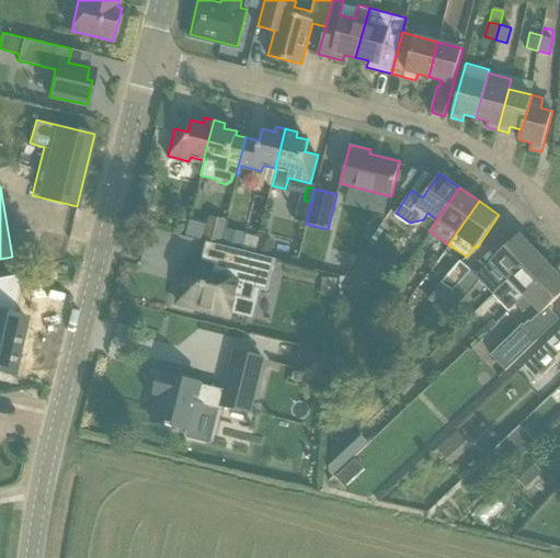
[(202,239),(207,218),(195,214),(190,236),(202,239)]
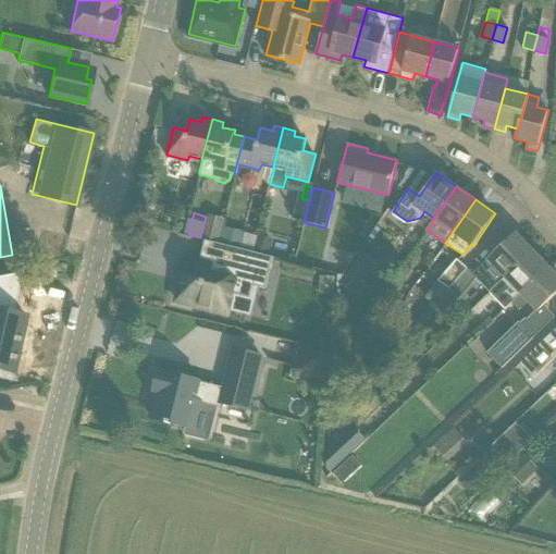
[(223,228),(225,217),(208,212),(201,238),(205,238),(219,243),(223,228)]
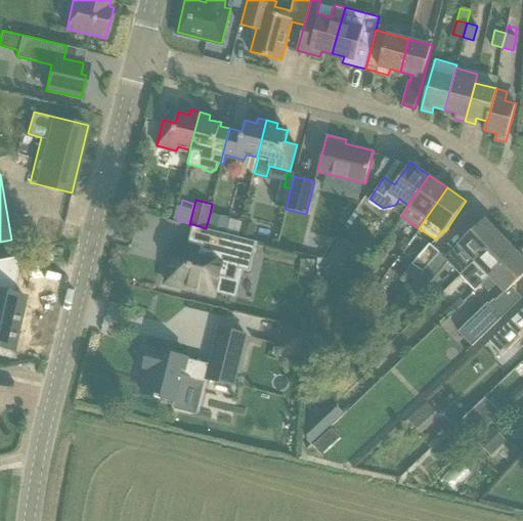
[(231,219),(210,214),(206,228),(227,233),(231,219)]
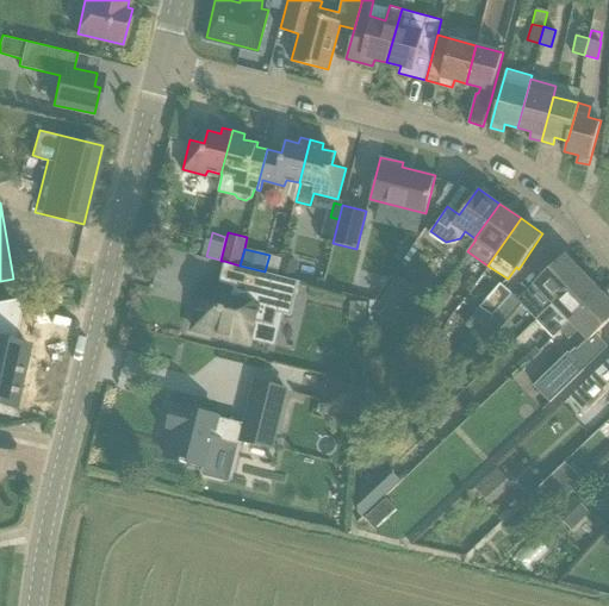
[(553,303),(584,273),(565,254),(547,269),(519,298),(513,292),(492,316),(501,325),(522,304),(536,318),(553,303)]
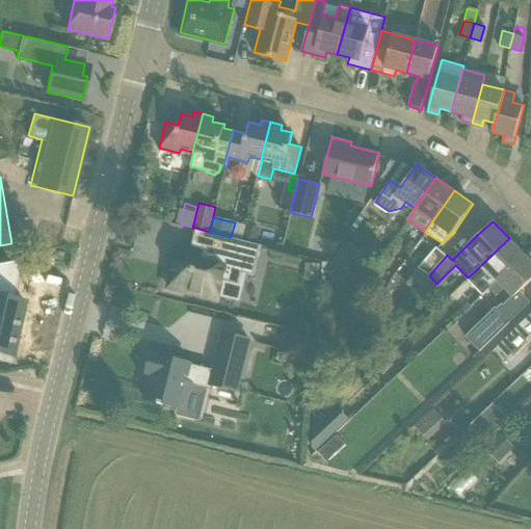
[(243,237),(258,241),(261,227),(247,223),(243,237)]
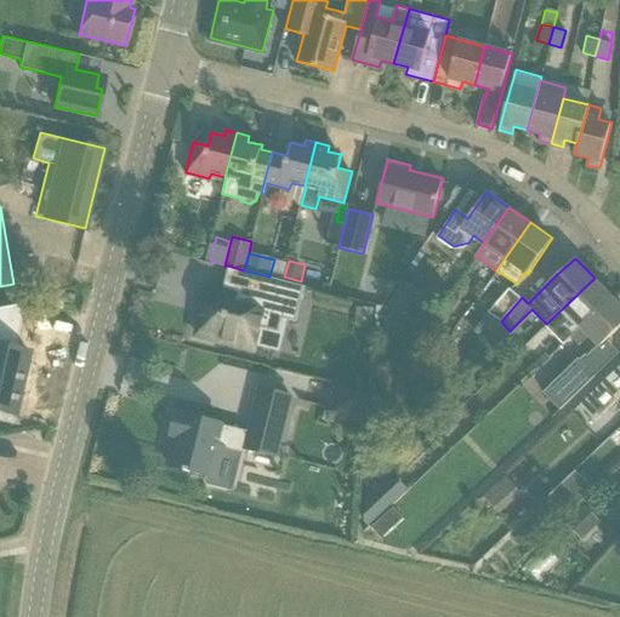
[(244,270),(228,266),(227,270),(222,291),(219,290),(212,289),(210,300),(209,303),(206,302),(205,301),(197,333),(254,348),(259,326),(279,331),(283,318),(290,320),(290,319),(296,321),(300,309),(306,285),(269,276),(244,270)]
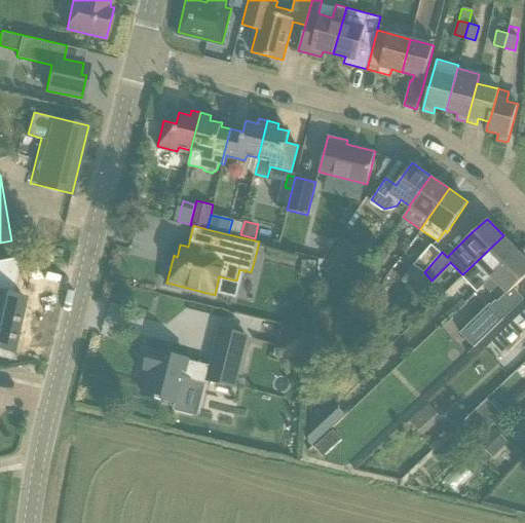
[(130,236),(130,247),(150,246),(150,235),(130,236)]
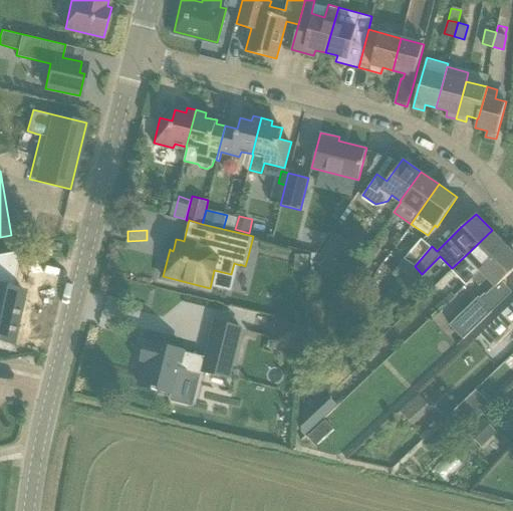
[(472,278),(506,245),(492,230),(466,255),(452,268),(467,283),(472,278)]
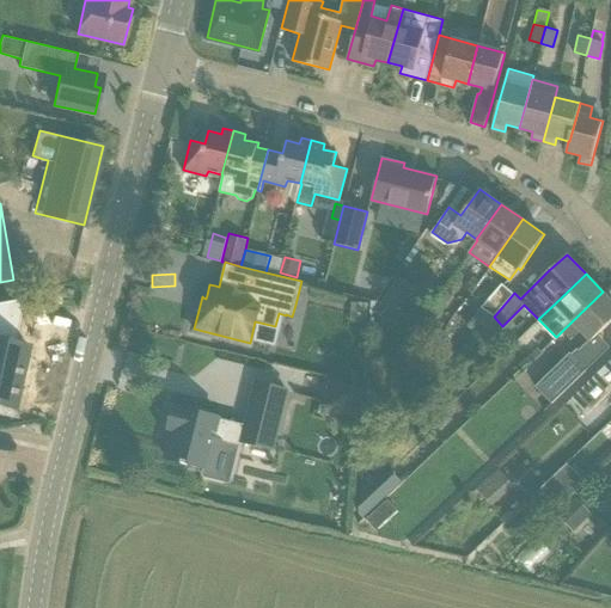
[(392,282),(379,302),(392,312),(407,292),(392,282)]
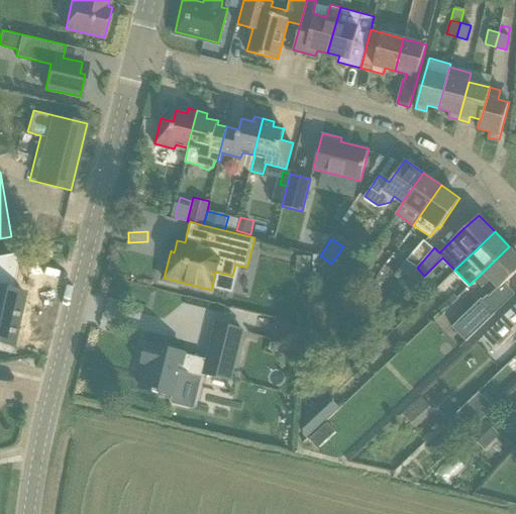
[(424,239),(406,260),(417,268),(434,247),(424,239)]
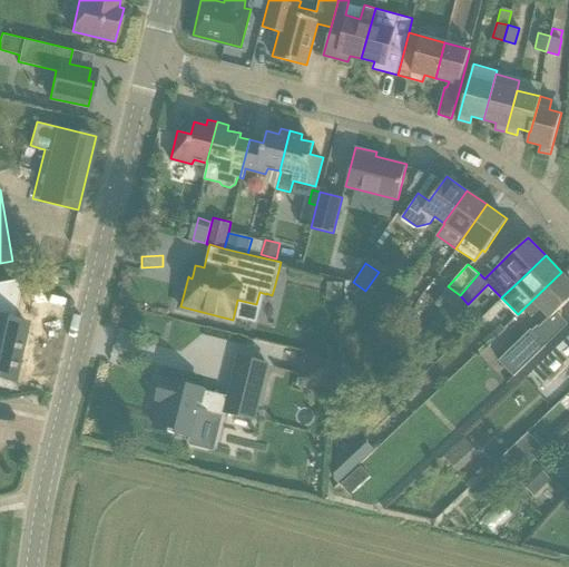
[(568,280),(561,272),(523,309),(531,316),(540,308),(549,318),(558,311),(568,299),(568,280)]
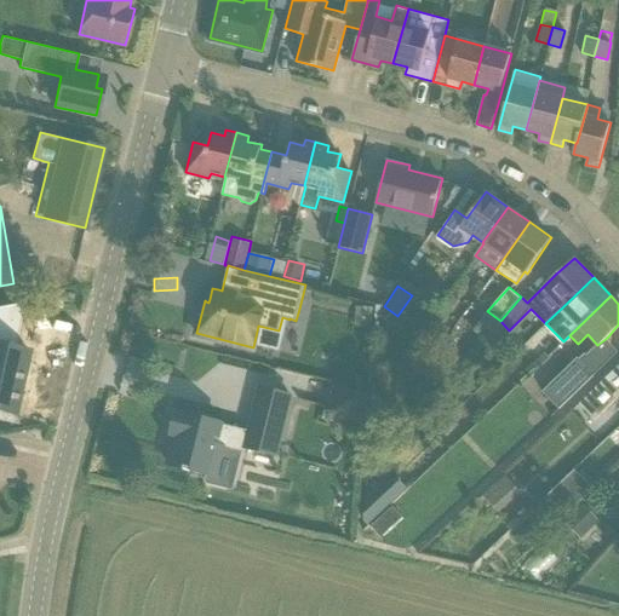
[(0,305),(0,409),(15,414),(29,350),(15,346),(22,314),(16,304),(0,305)]
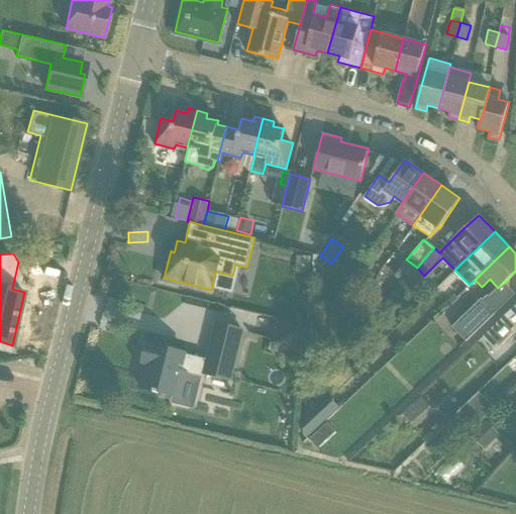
[(284,254),(284,271),(296,271),(296,254),(284,254)]
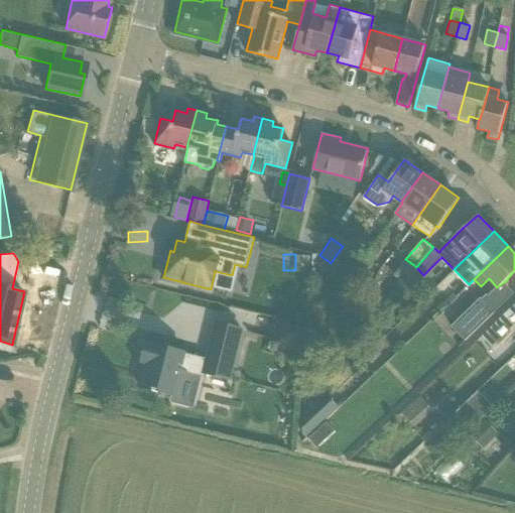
[(309,255),(299,254),(298,270),(308,271),(309,255)]
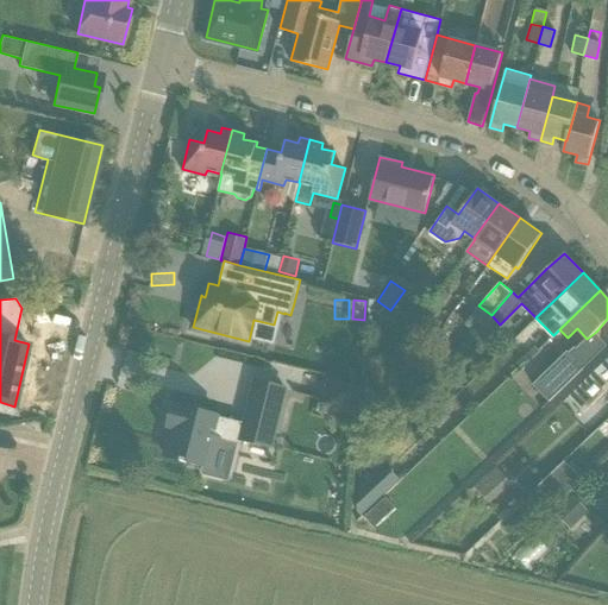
[(491,315),(483,323),(493,332),(500,325),(491,315)]
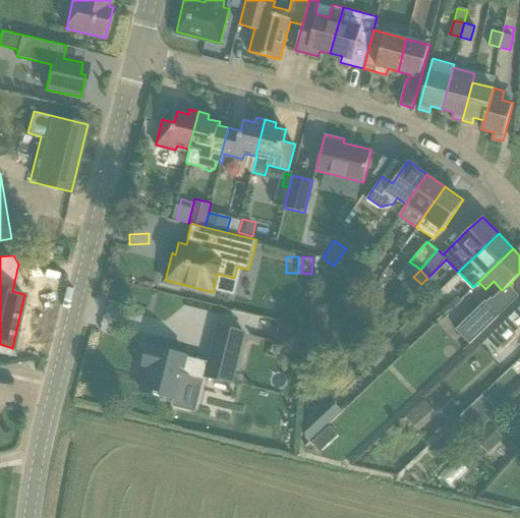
[(356,277),(344,293),(339,301),(348,307),(353,299),(354,300),(365,284),(356,277)]
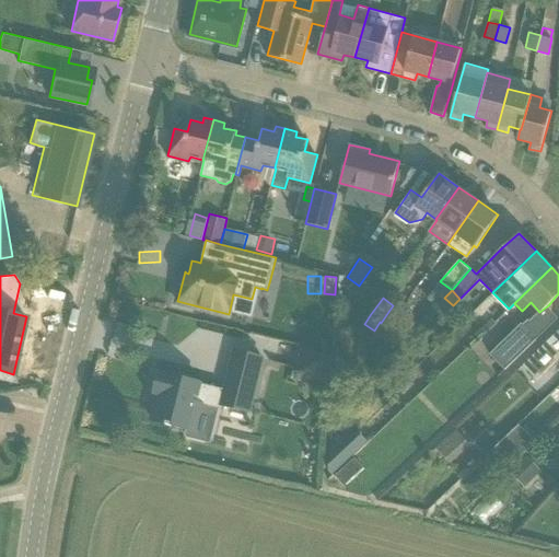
[(522,323),(490,354),(504,369),(537,338),(522,323)]
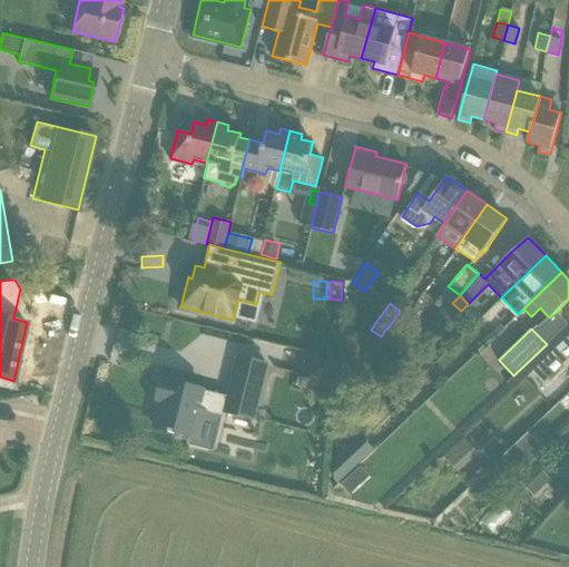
[(568,334),(556,348),(532,370),(547,385),(567,365),(568,363),(568,334)]
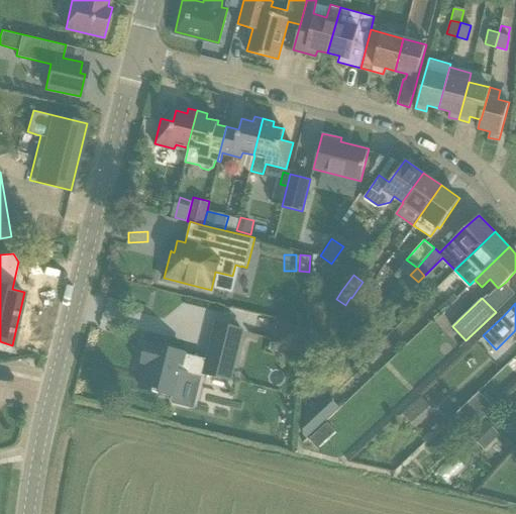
[(266,320),(265,329),(283,331),(285,322),(266,320)]
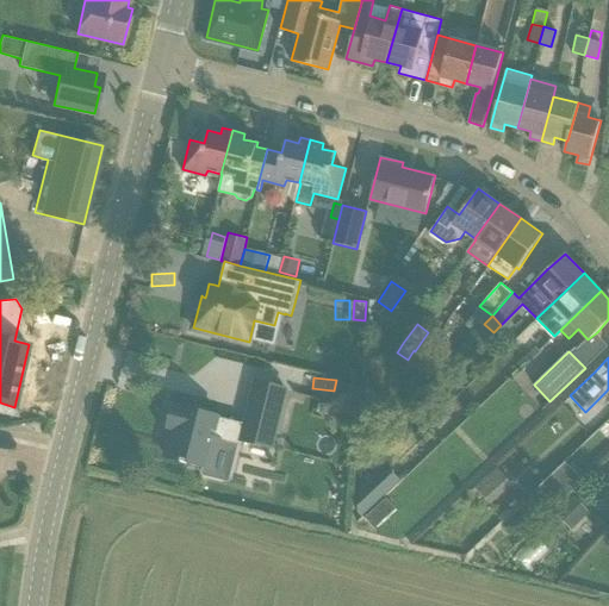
[(181,461),(186,463),(187,461),(216,468),(223,439),(241,444),(242,438),(271,445),(285,388),(255,381),(246,423),(174,405),(168,425),(174,428),(167,456),(181,460),(181,461)]
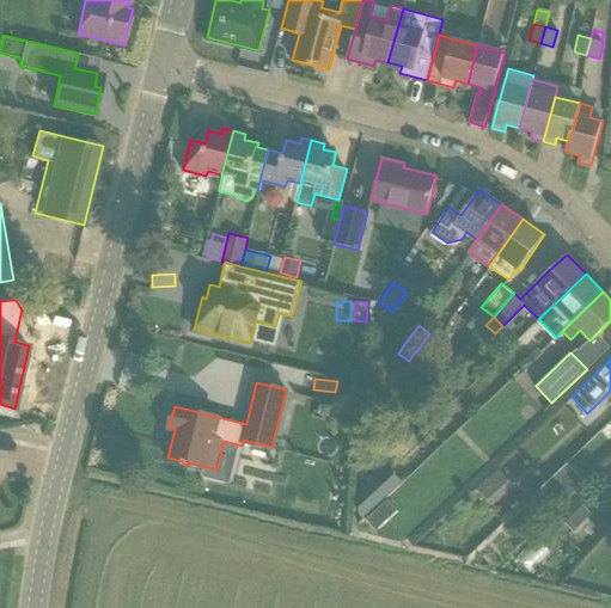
[(364,403),(379,413),(388,403),(371,391),(364,403)]
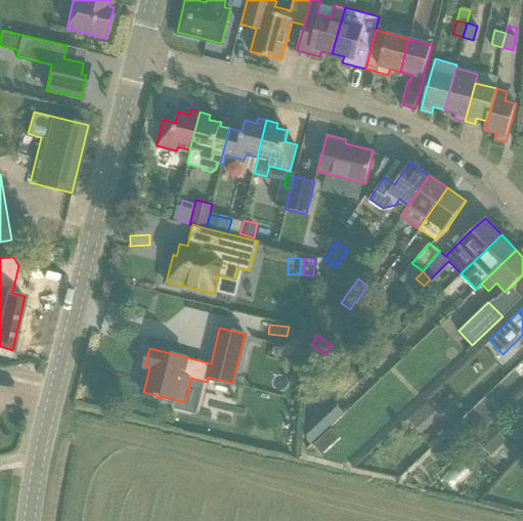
[(322,407),(347,383),(340,375),(314,399),(322,407)]
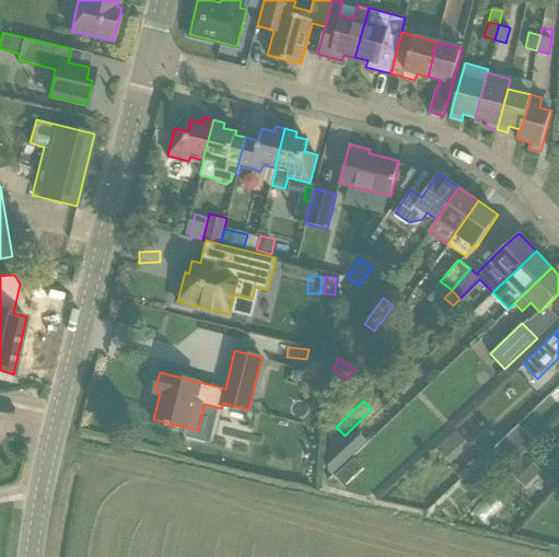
[(452,461),(470,444),(455,428),(438,445),(452,461)]
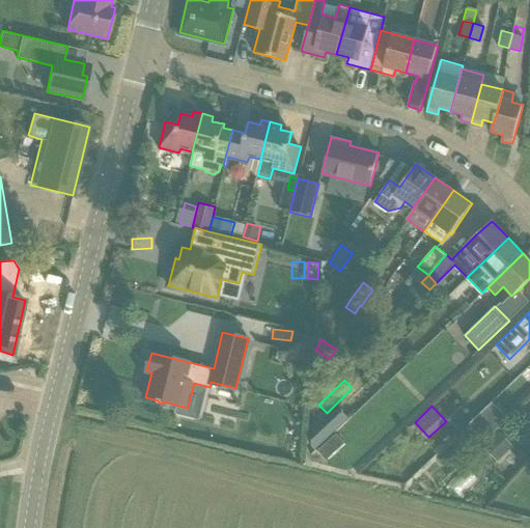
[(313,428),(311,445),(314,448),(346,418),(336,408),(313,428)]
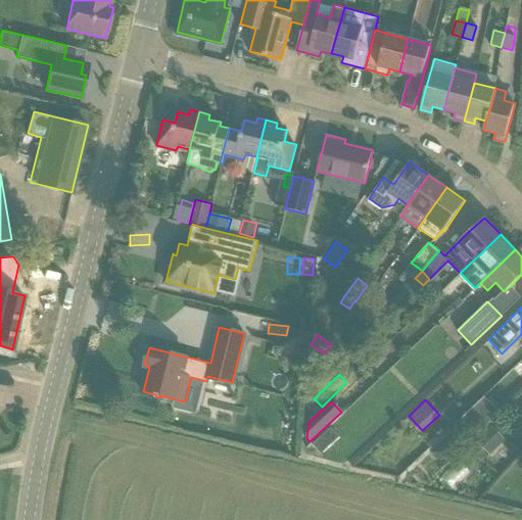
[(478,403),(462,417),(466,420),(478,433),(493,419),(481,406),(478,403)]
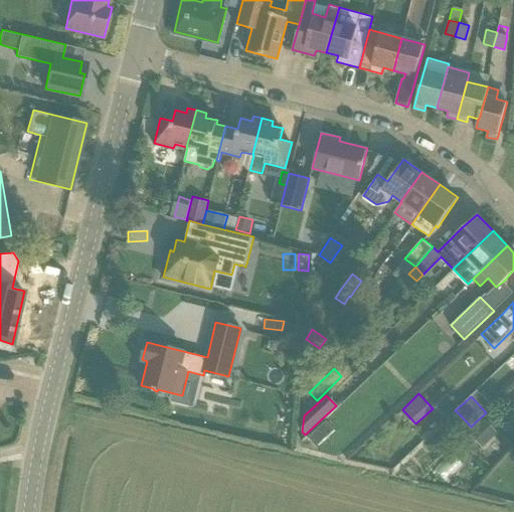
[(483,446),(498,432),(484,417),(469,432),(483,446)]
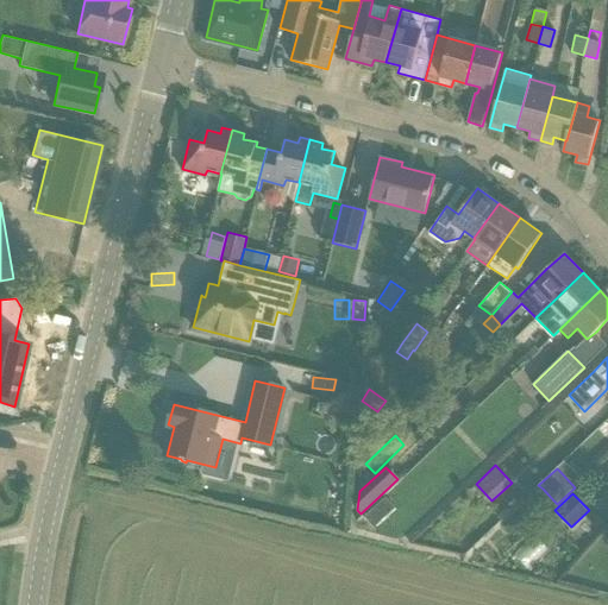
[(364,515),(374,525),(395,506),(386,496),(364,515)]
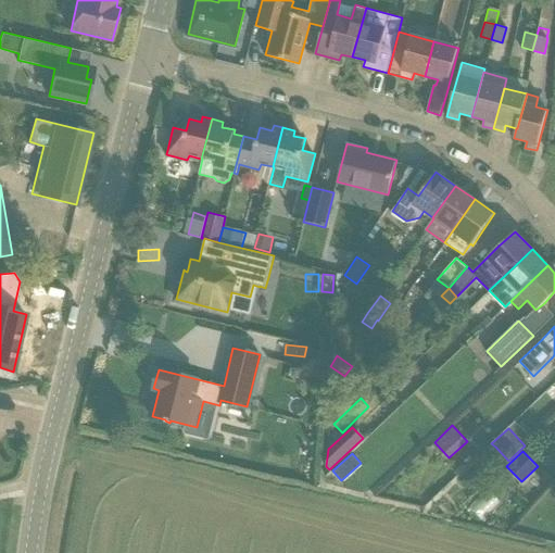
[(455,506),(468,517),(483,499),(470,488),(455,506)]
